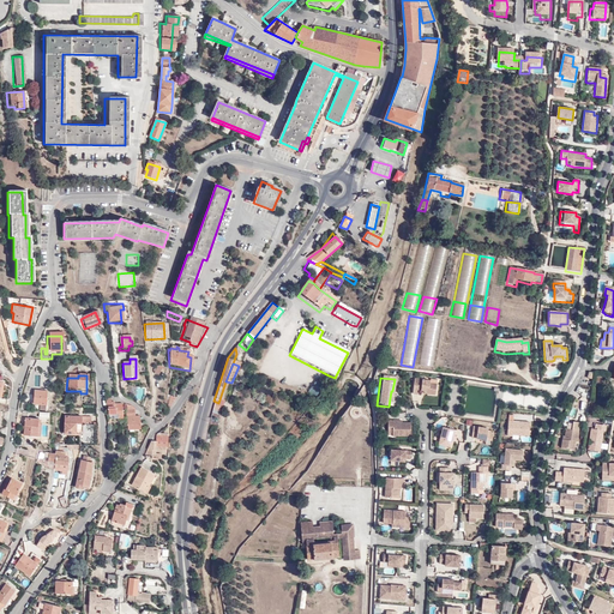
[(417,392),(421,392),(434,393),(435,386),(428,385),(428,381),(413,379),(410,396),(416,396),(417,392)]
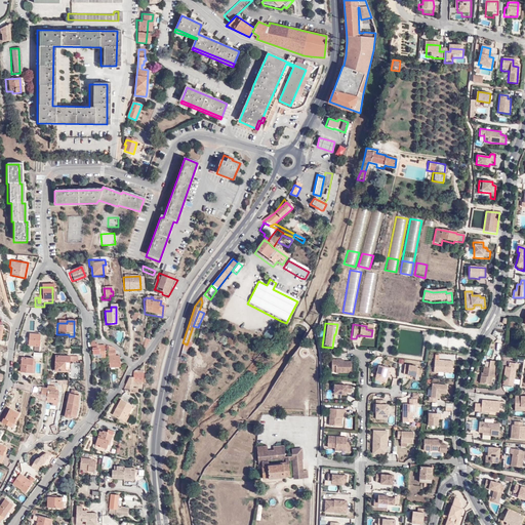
[(275,331),(270,327),(263,336),(267,340),(275,331)]
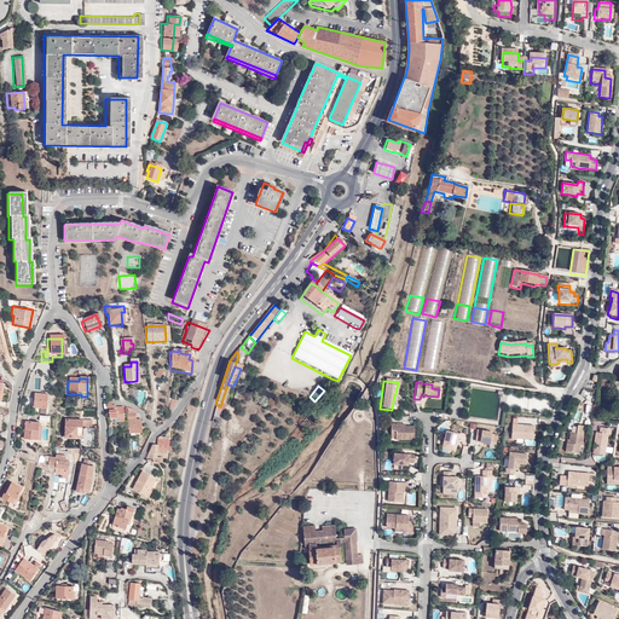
[(32,409),(42,409),(44,403),(45,403),(46,397),(33,395),(32,409)]
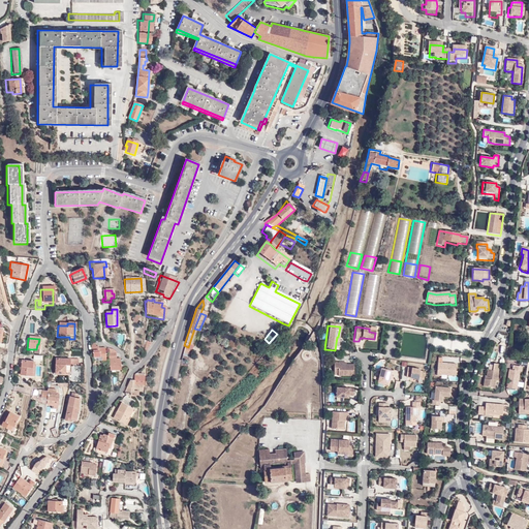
[(142,352),(145,354),(150,344),(147,343),(145,342),(144,345),(143,345),(142,352)]
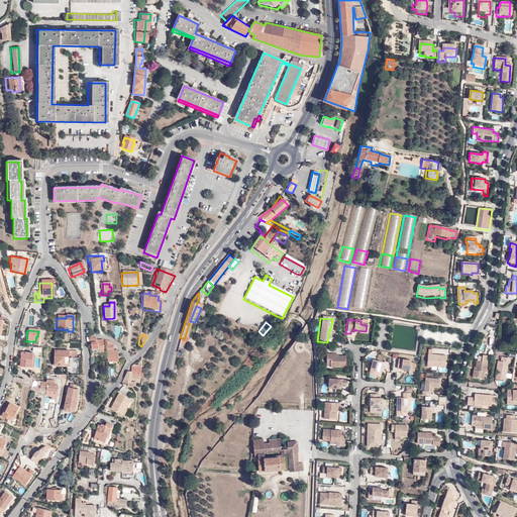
[(91,336),(88,336),(88,343),(89,343),(90,350),(98,349),(98,353),(101,353),(101,341),(94,341),(94,339),(92,339),(91,336)]
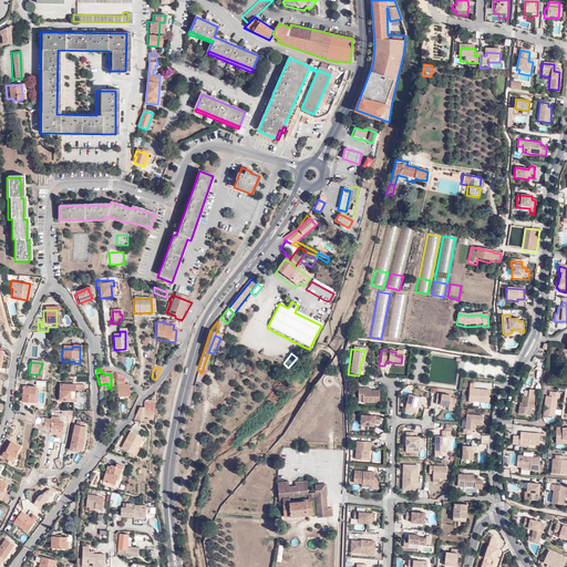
[(202,372),(197,370),(195,379),(194,381),(194,383),(198,384),(199,381),(200,381),(202,378),(204,379),(205,373),(202,372)]
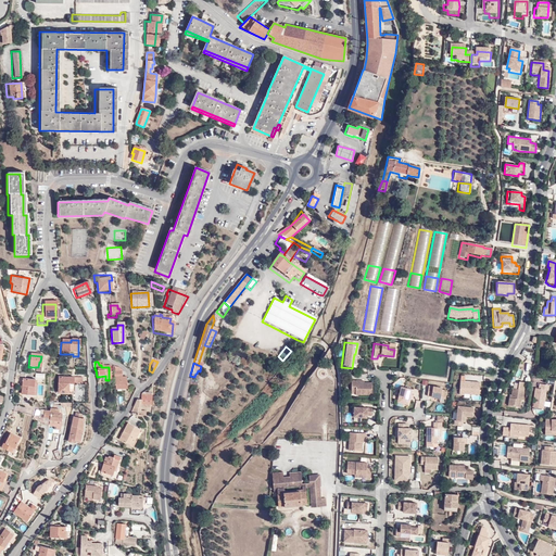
[(113,368),(114,390),(125,389),(124,378),(121,378),(121,371),(119,370),(117,370),(114,368),(113,368)]
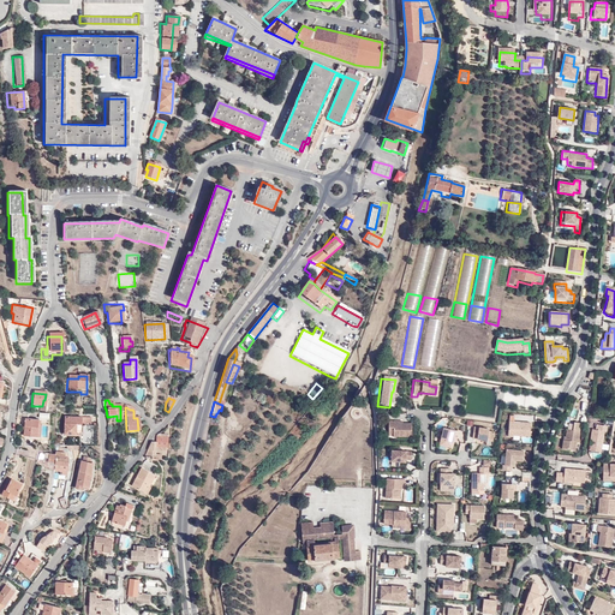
[(63,439),(78,439),(78,428),(89,428),(89,419),(61,421),(63,439)]
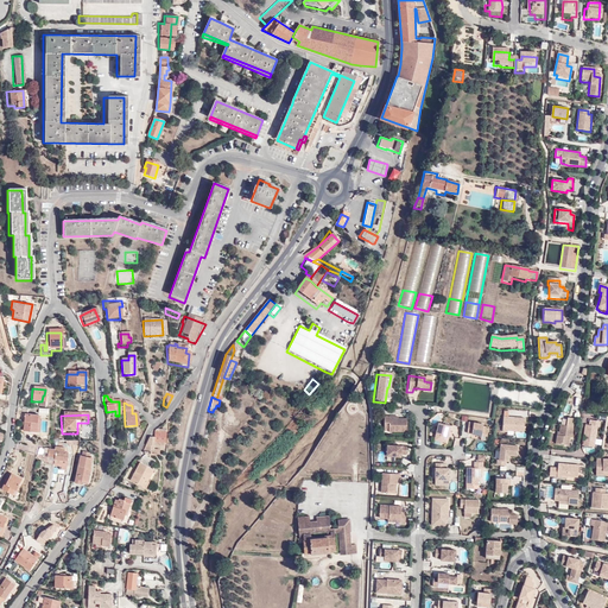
[(21,435),(35,435),(36,417),(21,416),(21,435)]
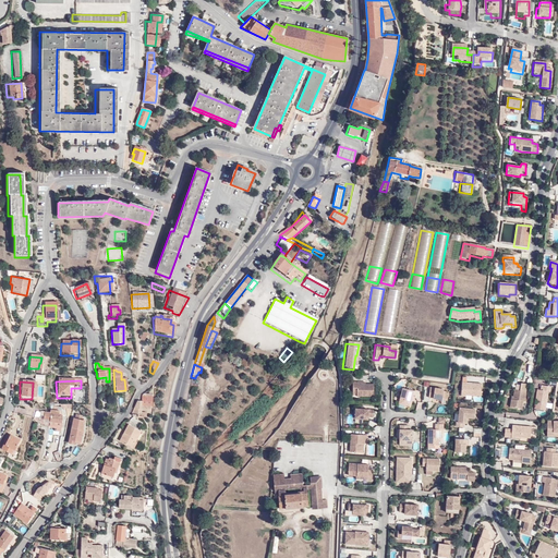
[(354,385),(355,381),(350,381),(350,393),(354,393),(354,398),(372,398),(372,385),(363,385),(354,385)]
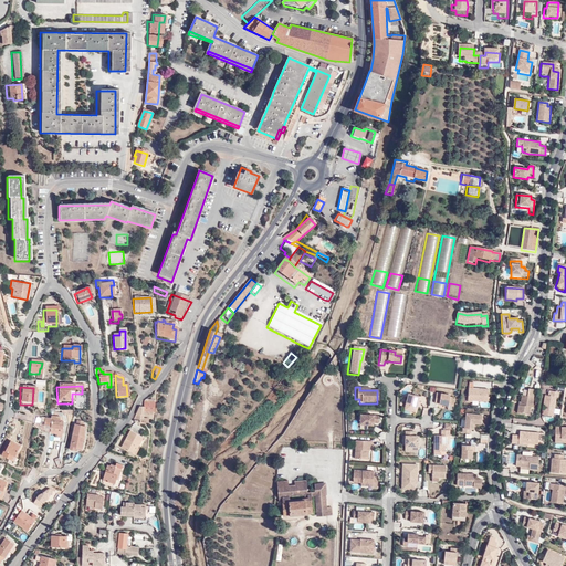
[(467,387),(465,402),(471,402),(471,401),(485,402),(486,388),(467,387)]
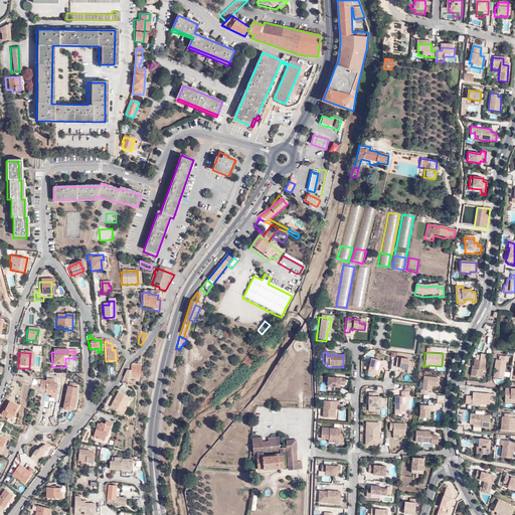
[(474,360),(473,366),(473,369),(471,369),(470,375),(482,377),(483,370),(485,370),(487,355),(481,354),(480,361),(474,360)]
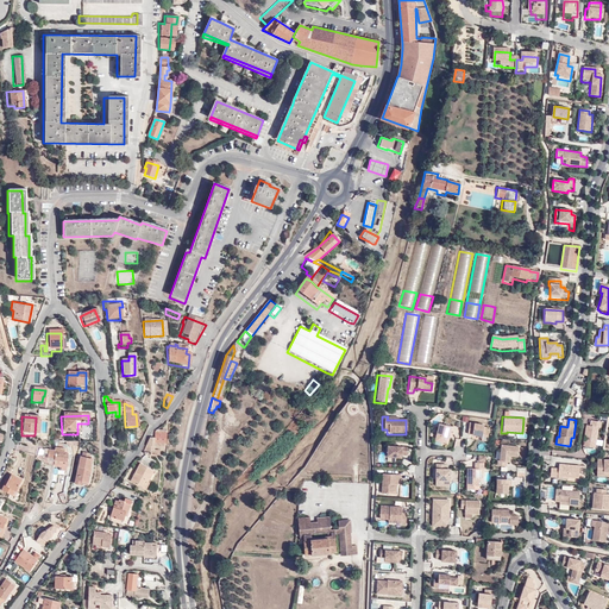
[(583,445),(596,447),(598,428),(601,429),(602,422),(590,421),(590,426),(585,426),(583,445)]
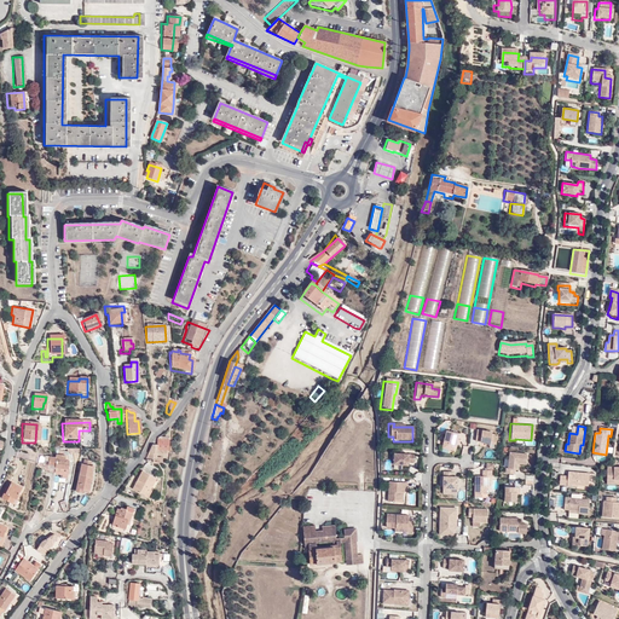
[(493,445),(495,435),(491,435),(492,433),(475,431),(473,443),(493,445)]
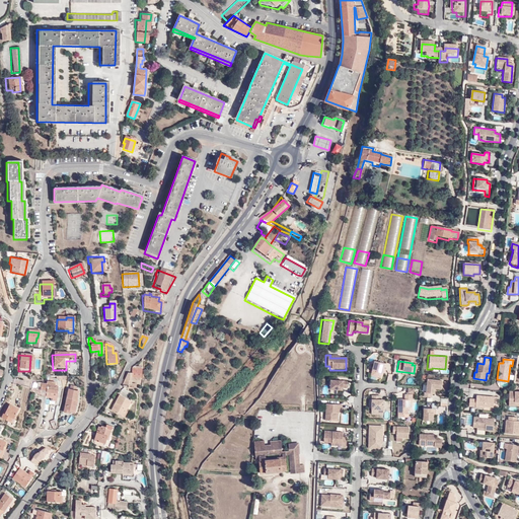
[(369,376),(380,379),(382,374),(383,374),(385,365),(373,362),(369,376)]
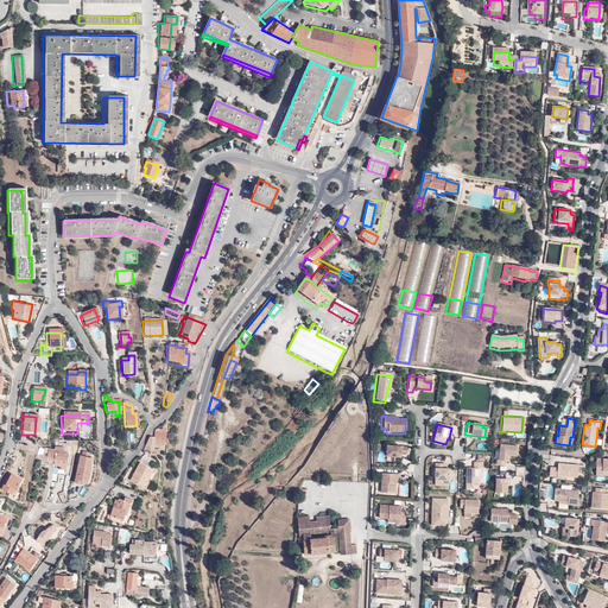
[(165,431),(158,430),(158,432),(153,432),(153,437),(147,437),(140,451),(144,451),(146,445),(152,447),(163,447),(163,444),(164,444),(165,431)]
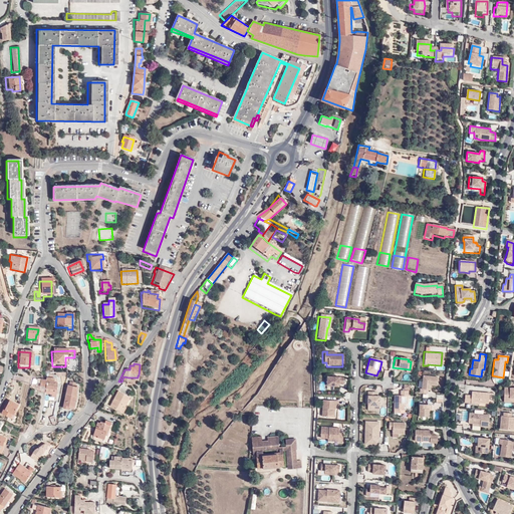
[(338,384),(342,384),(342,376),(325,375),(324,386),(337,387),(338,384)]
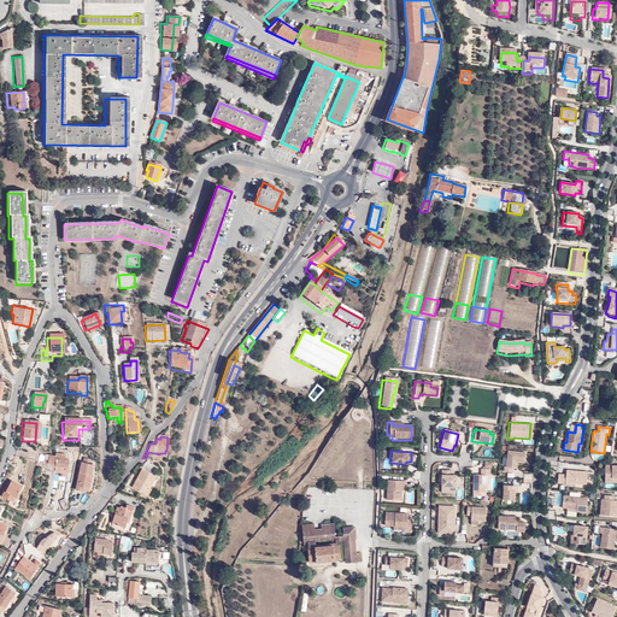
[(517,463),(523,464),(524,453),(506,452),(505,466),(501,466),(501,472),(512,474),(512,469),(516,469),(517,463)]
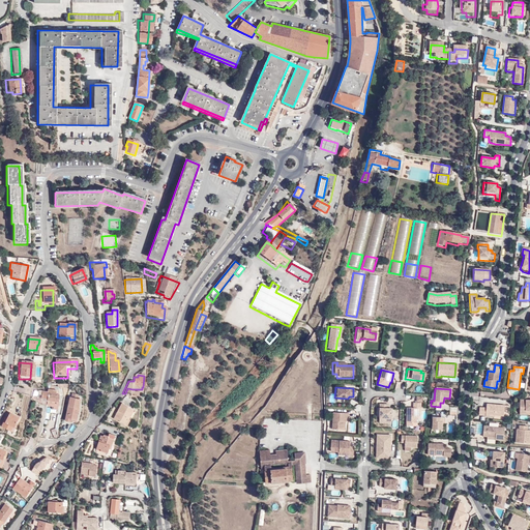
[(55,391),(48,391),(48,393),(47,401),(47,403),(57,404),(58,396),(54,396),(55,391)]
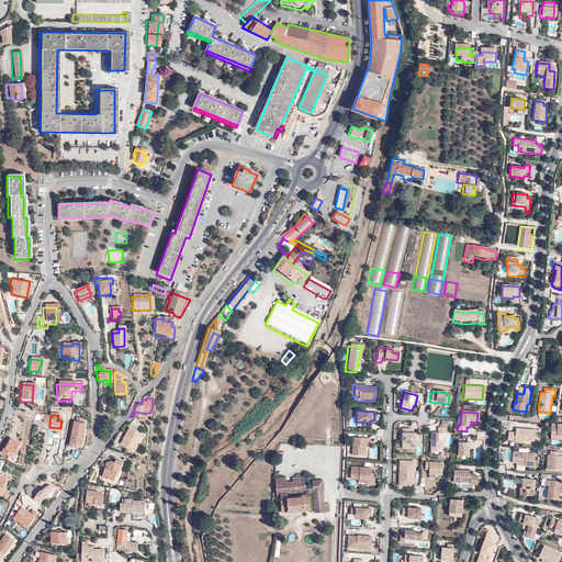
[(561,423),(551,423),(550,439),(561,439),(561,423)]
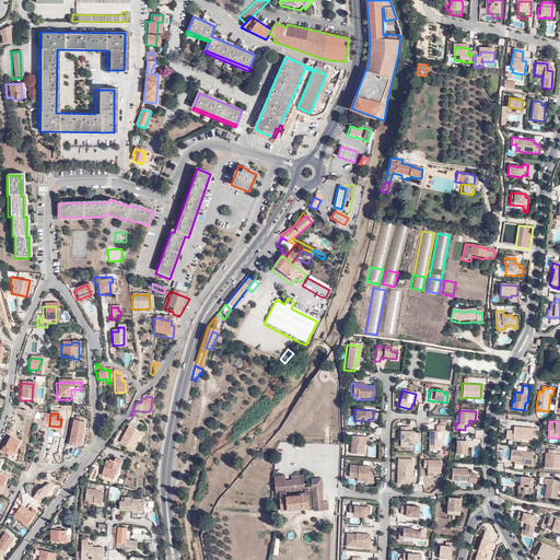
[(67,447),(71,448),(72,444),(78,445),(79,441),(81,441),(82,434),(80,434),(82,423),(71,422),(67,447)]
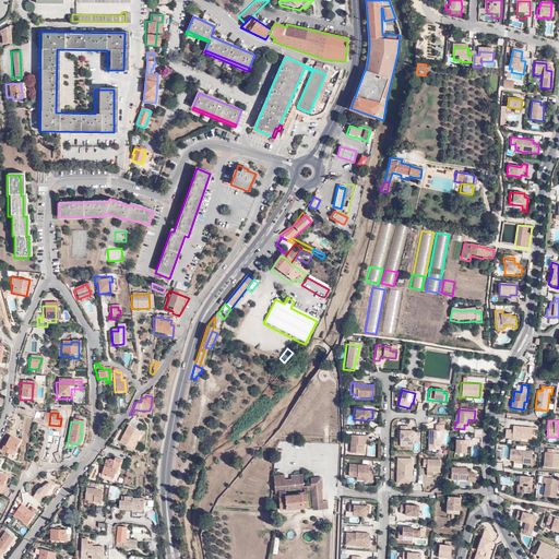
[(52,435),(57,435),(59,435),(60,426),(49,425),(47,437),(51,438),(52,435)]
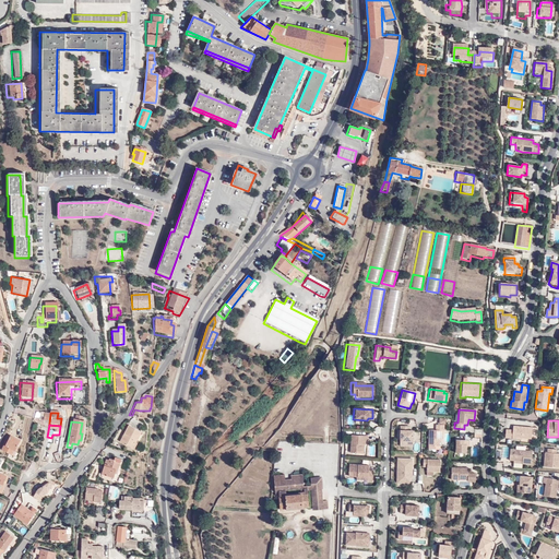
[(442,425),(433,425),(433,430),(427,430),(426,449),(433,450),(433,447),(437,447),(437,442),(439,442),(439,439),(440,439),(440,431),(442,431),(442,425)]
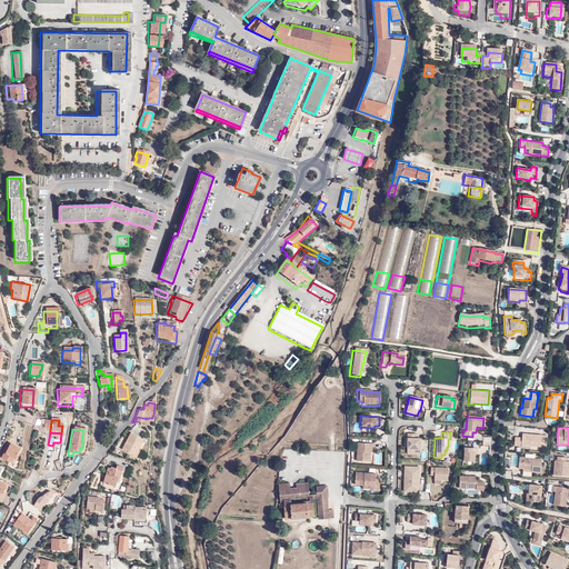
[(516,437),(515,443),(541,447),(542,435),(522,433),(521,437),(516,437)]
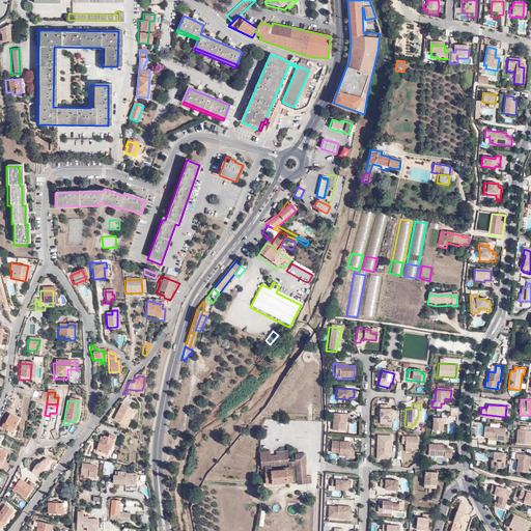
[(113,421),(127,428),(135,412),(121,406),(113,421)]
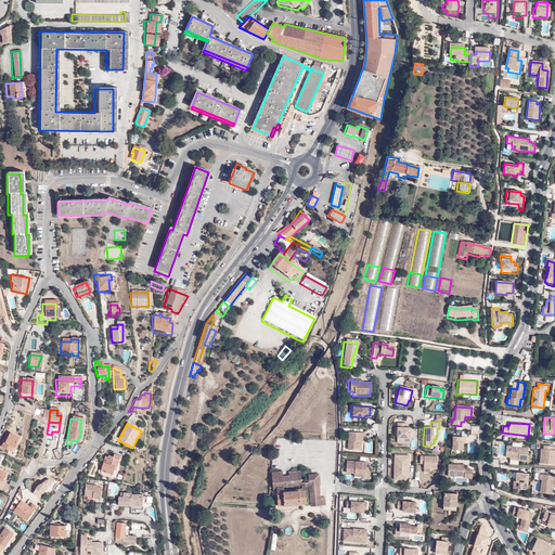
[(396,424),(396,439),(410,439),(410,427),(405,427),(407,424),(396,424)]
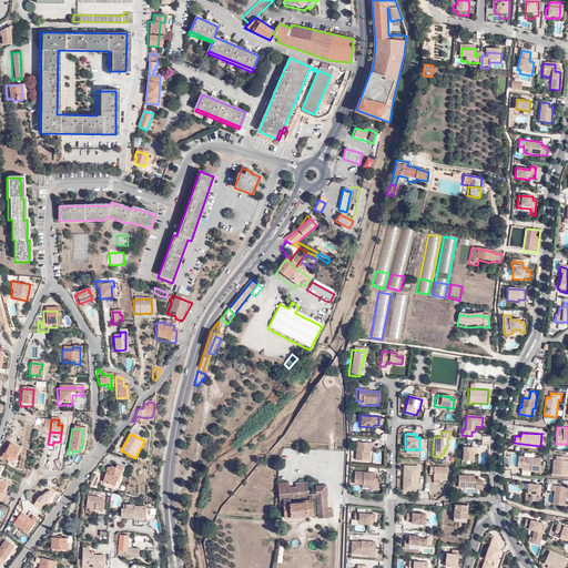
[(356,448),(356,459),(358,460),(367,460),(367,453),(372,453),(373,448),(375,448),(376,443),(356,442),(356,448)]
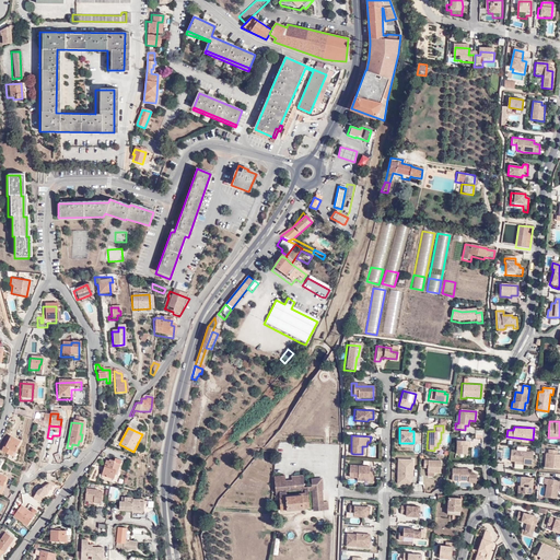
[(0,448),(0,452),(9,457),(11,452),(12,453),(18,443),(8,439),(4,444),(3,443),(0,448)]
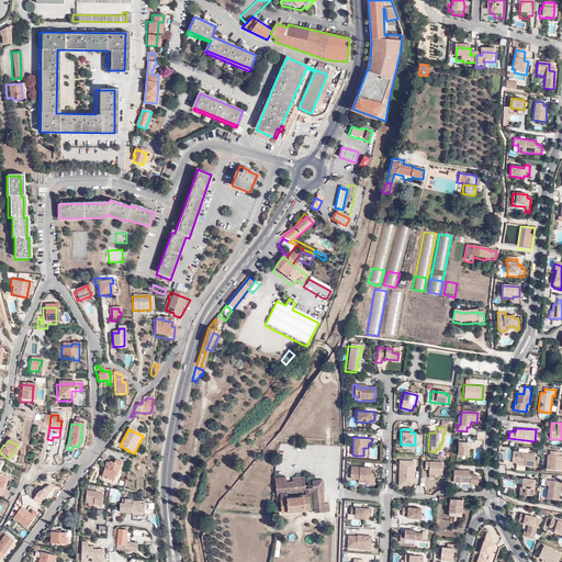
[(465,442),(456,441),(456,454),(467,454),(467,446),(470,446),(470,442),(465,442)]
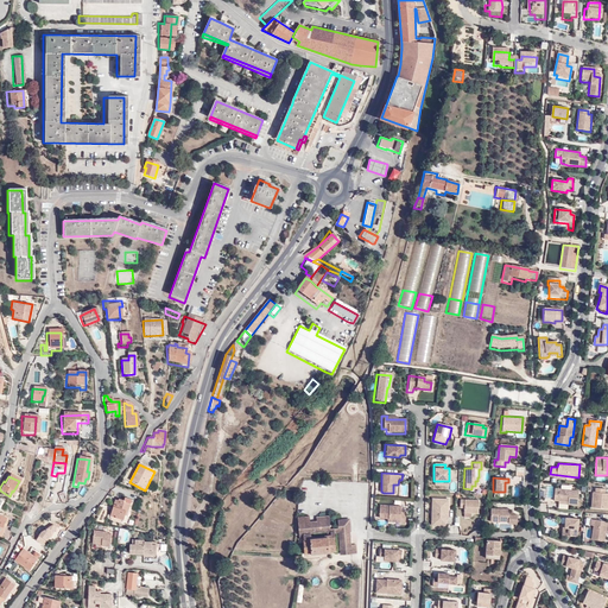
[(607,508),(607,501),(605,501),(605,493),(605,488),(595,487),(595,492),(593,492),(591,507),(607,508)]
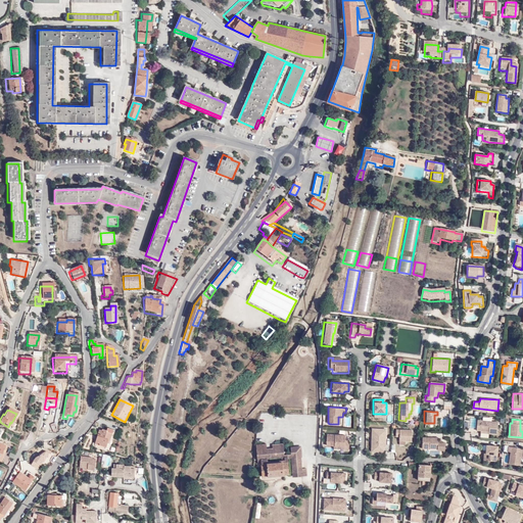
[(488,432),(488,434),(496,435),(497,422),(477,420),(476,430),(480,431),(488,432)]
